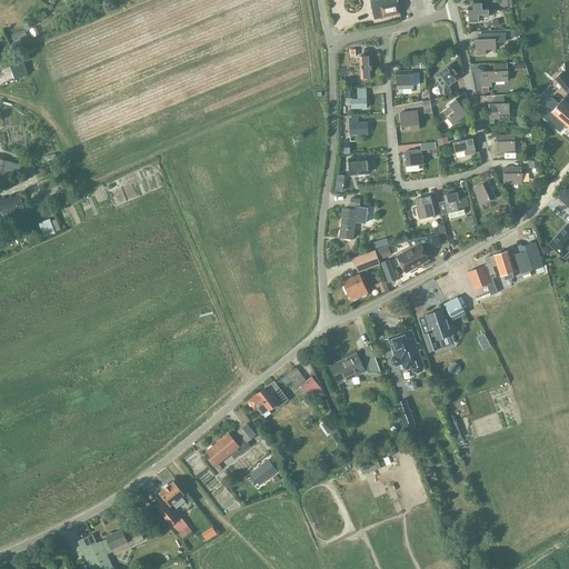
[(473,8),(468,9),(468,23),(478,23),(479,19),(489,19),(488,8),(481,8),(481,0),(472,0),(473,8)]
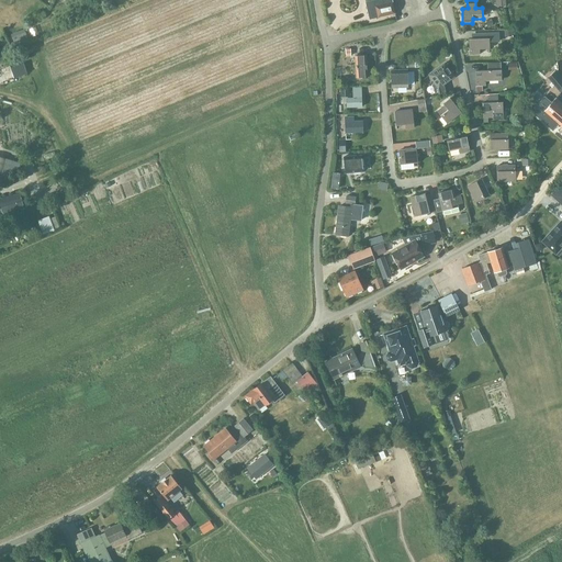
[(375,8),(378,18),(395,14),(393,3),(375,8)]
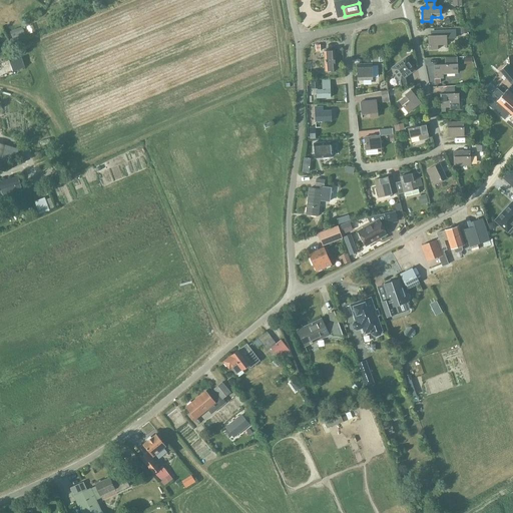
[(22,29),(10,34),(12,40),(24,35),(22,29)]
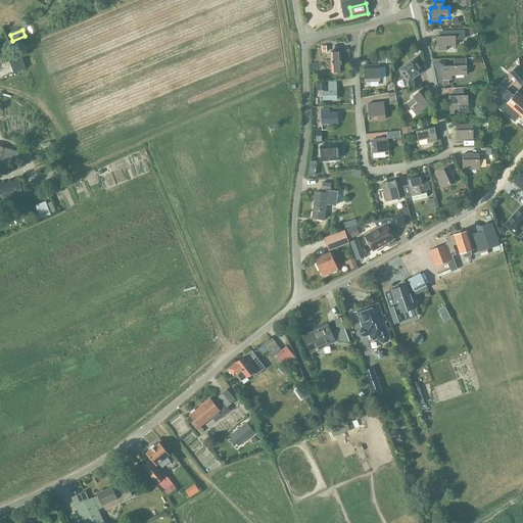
[(441,37),(436,37),(437,51),(446,51),(446,47),(456,46),(455,39),(464,39),(464,32),(441,33),(441,37)]
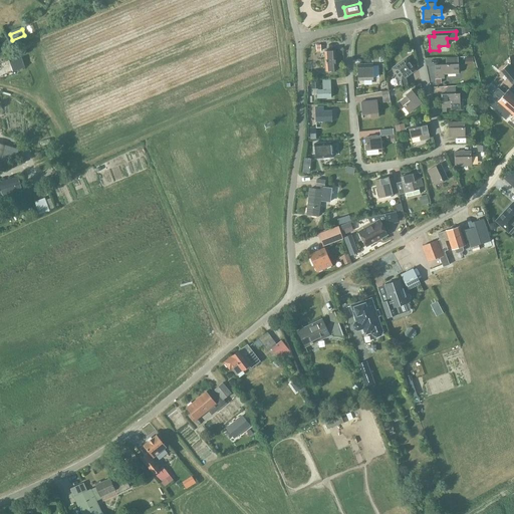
[(324,61),(325,72),(336,71),(336,69),(335,51),(323,52),(324,57),(325,61),(324,61)]
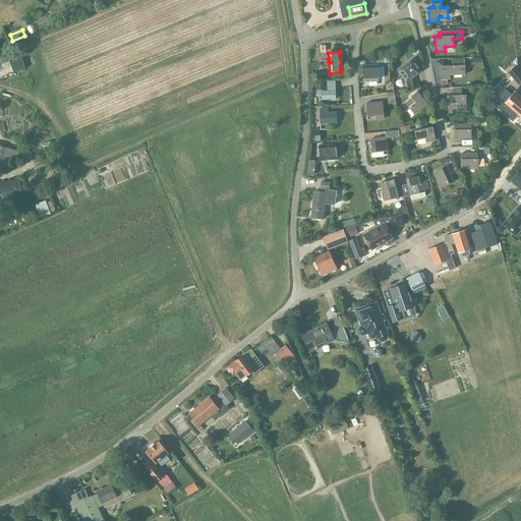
[(452,66),(441,66),(441,84),(448,84),(448,80),(451,80),(450,76),(460,75),(465,75),(465,64),(464,64),(464,63),(464,58),(452,58),(452,64),(452,66)]
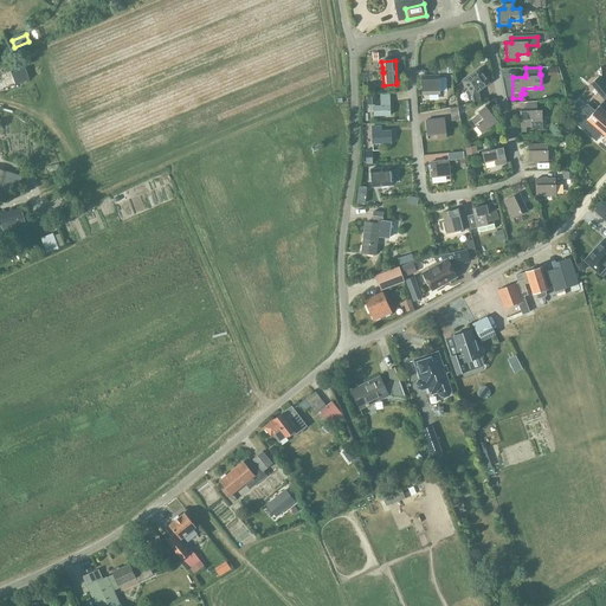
[(11,73),(15,84),(28,79),(25,69),(11,73)]
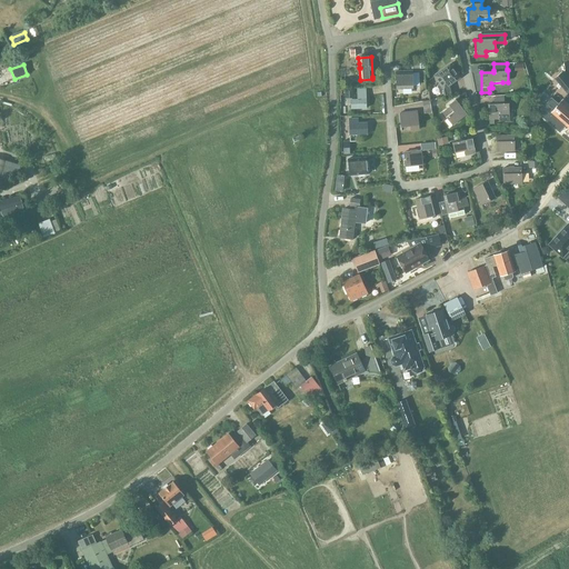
[(450,66),(435,77),(438,81),(442,87),(445,98),(453,96),(450,86),(459,79),(455,72),(453,70),(450,66)]
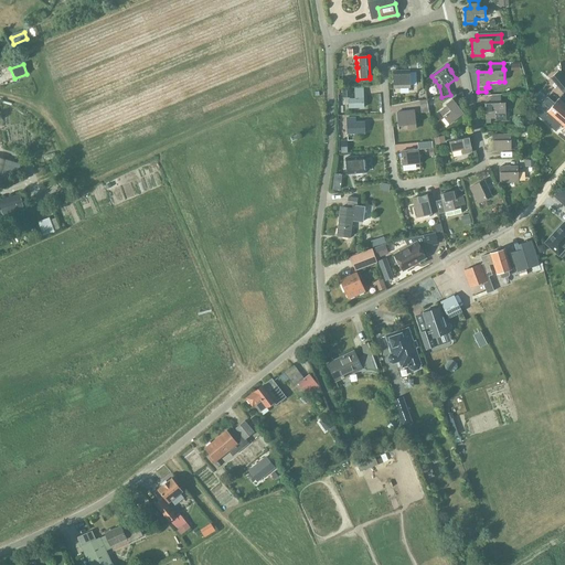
[(393,72),(393,89),(411,88),(411,72),(393,72)]
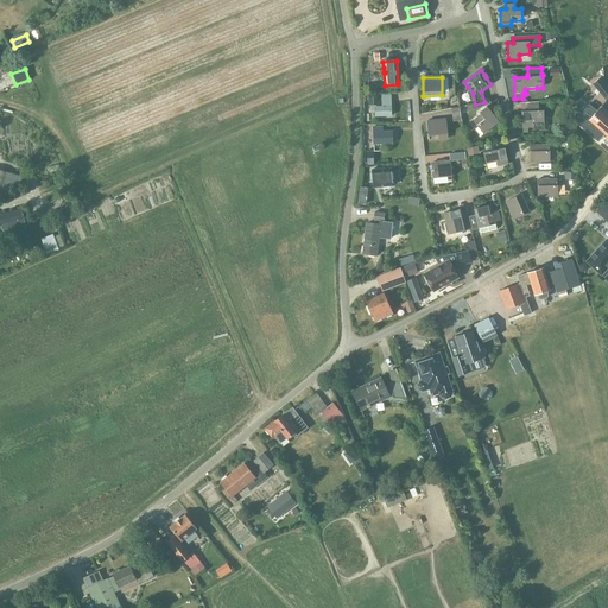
[(607,88),(600,78),(593,84),(606,100),(607,97),(607,88)]
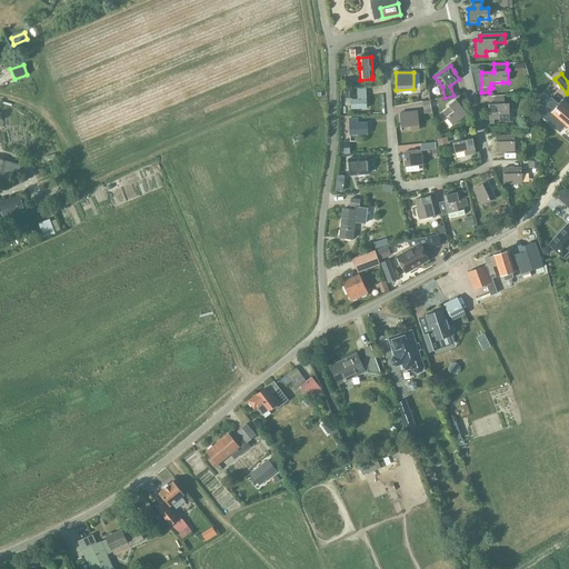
[(367,110),(367,100),(367,93),(358,93),(357,100),(351,100),(351,110),(367,110)]
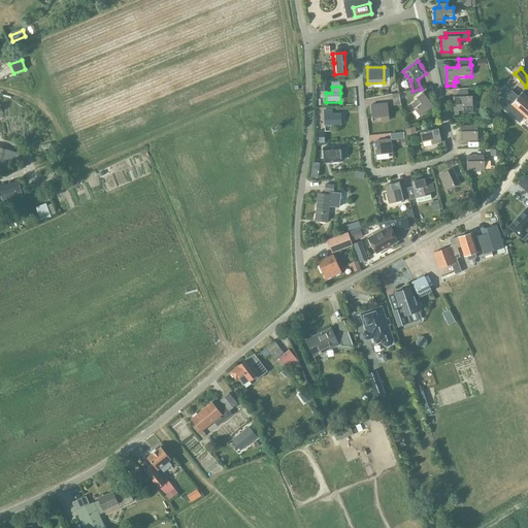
[(458,97),(453,97),(454,111),(455,111),(455,116),(459,116),(459,111),(463,111),(463,112),(473,112),(472,97),(467,97),(467,90),(458,90),(458,97)]
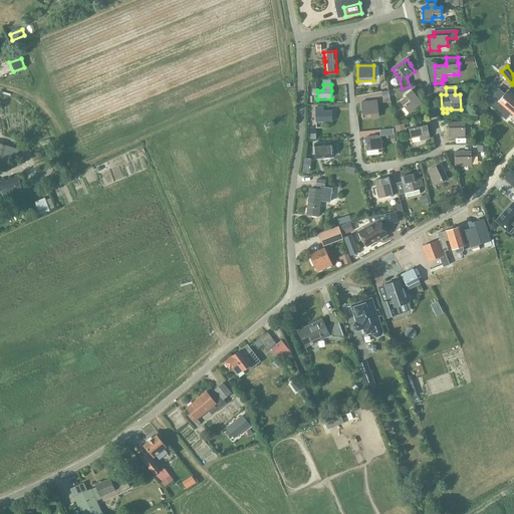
[(498,89),(486,102),(486,103),(504,118),(510,112),(511,113),(513,116),(513,94),(508,90),(504,94),(498,89)]
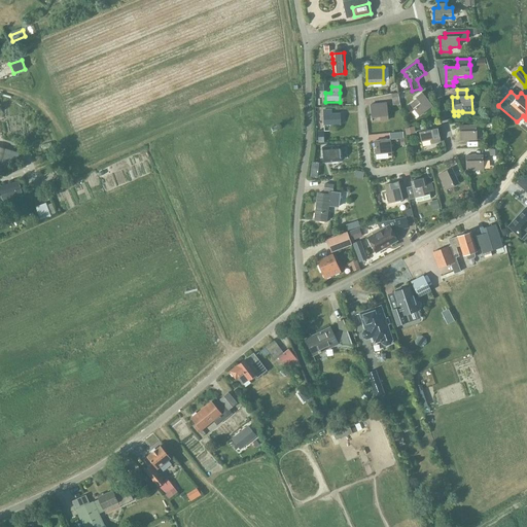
[(432,107),(423,95),(410,105),(419,117),(432,107)]
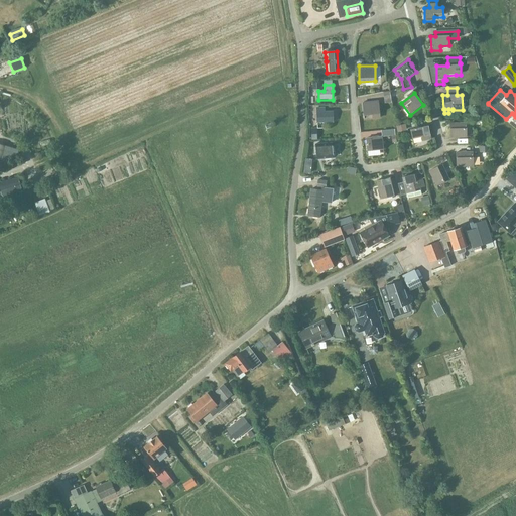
[(380,114),(379,102),(363,104),(364,116),(374,114),(374,115),(380,114)]
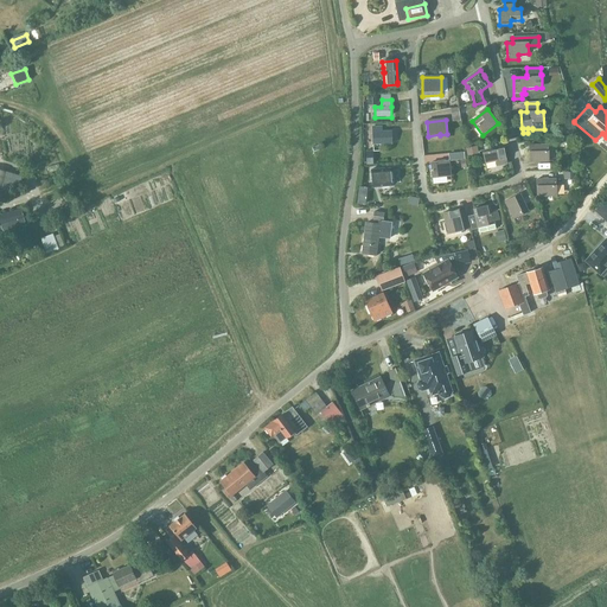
[(561,128),(555,128),(555,138),(562,138),(574,136),(573,123),(561,125),(561,128)]
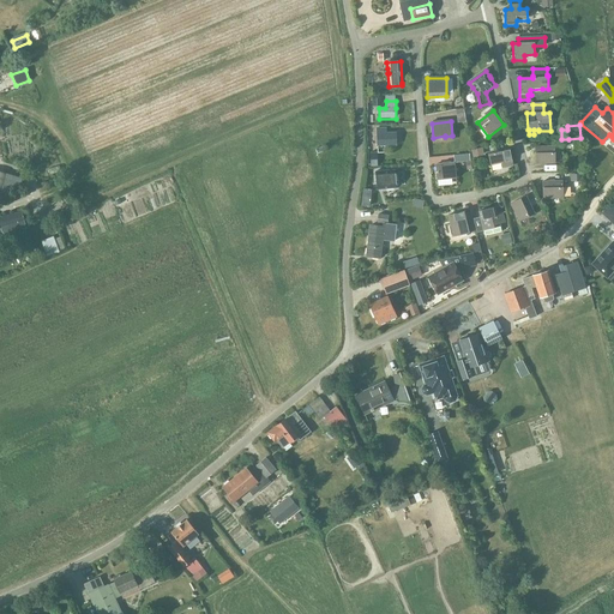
[(377,134),(377,140),(378,146),(397,146),(397,133),(387,133),(386,128),(377,130),(377,134)]
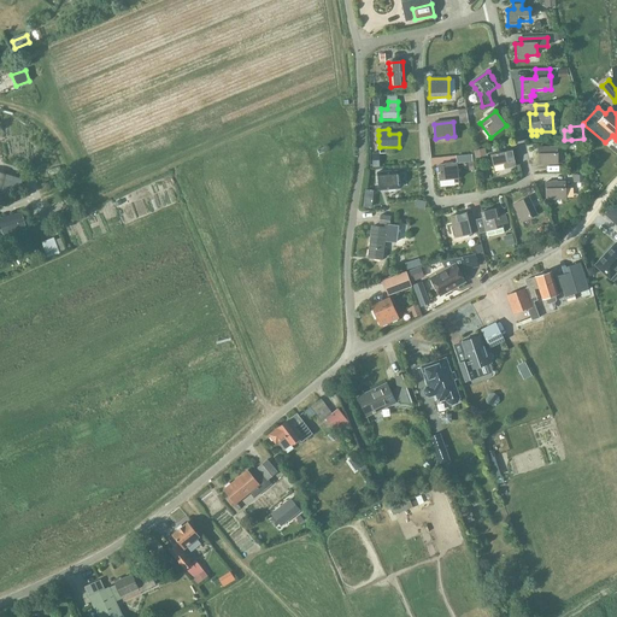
[(538,148),(539,165),(558,165),(558,147),(538,148)]
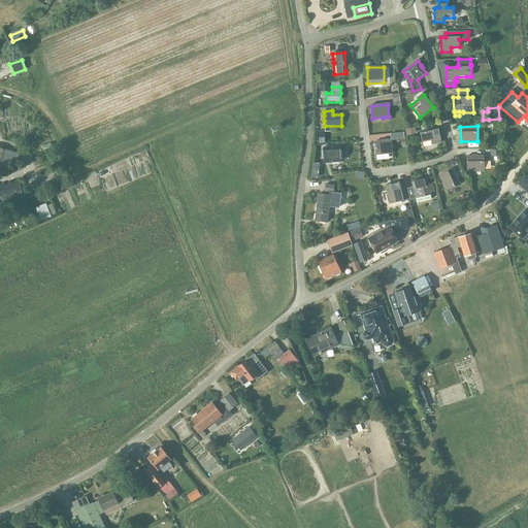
[(431,141),(432,145),(441,143),(438,129),(420,133),(423,143),(431,141)]
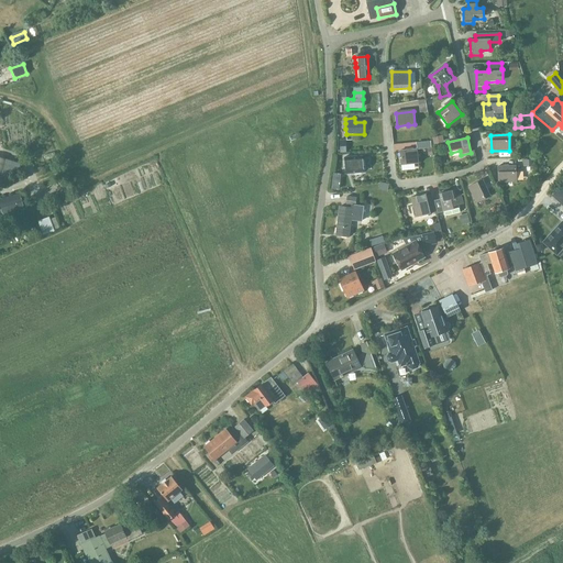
[(431,143),(421,144),(422,150),(428,148),(429,156),(433,156),(431,143)]
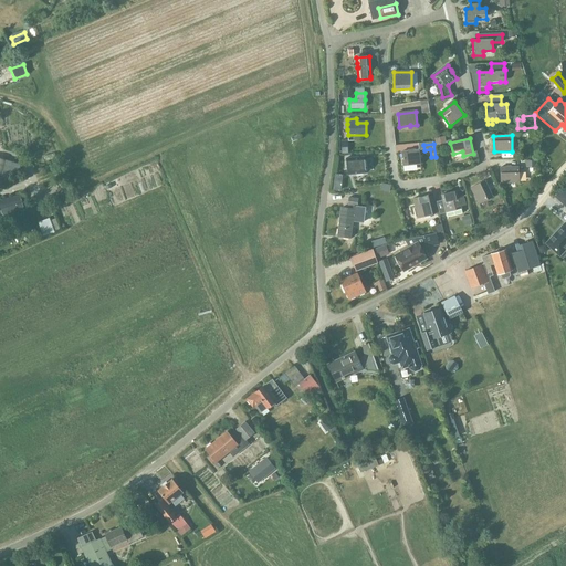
[(415,165),(420,165),(419,152),(402,153),(404,166),(415,165)]
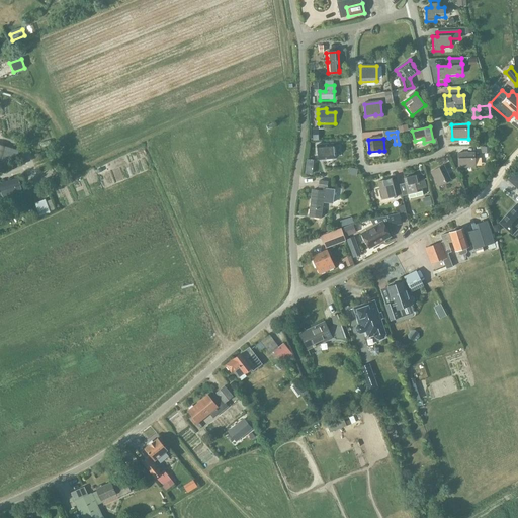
[(0,145),(0,171),(4,172),(8,157),(17,160),(20,151),(0,145)]
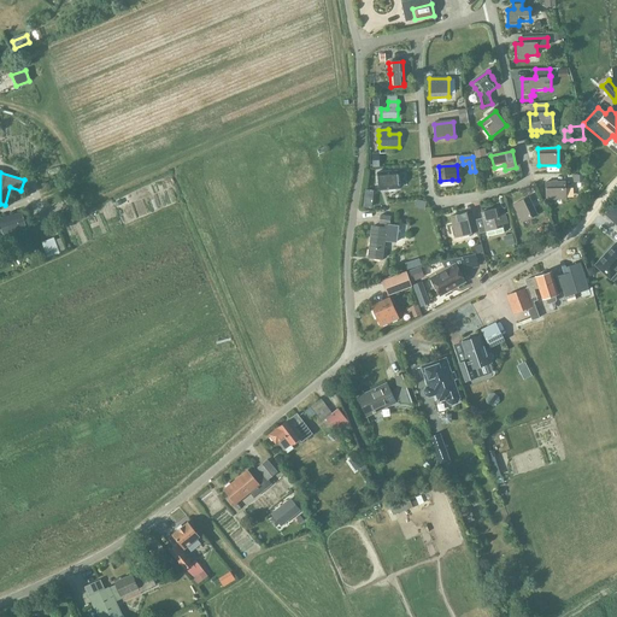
[(397,172),(376,175),(378,191),(398,189),(397,172)]
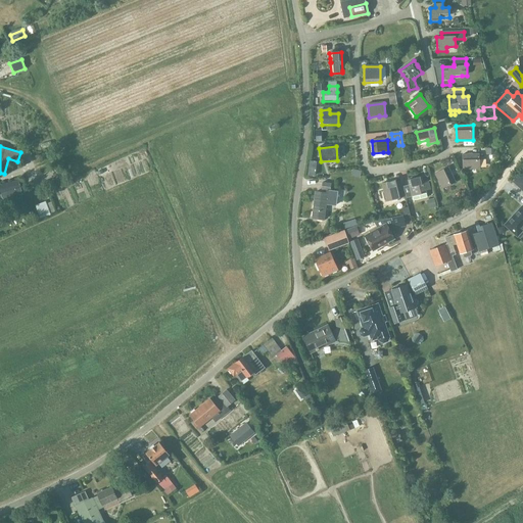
[(479,154),(463,155),(463,170),(480,170),(479,154)]
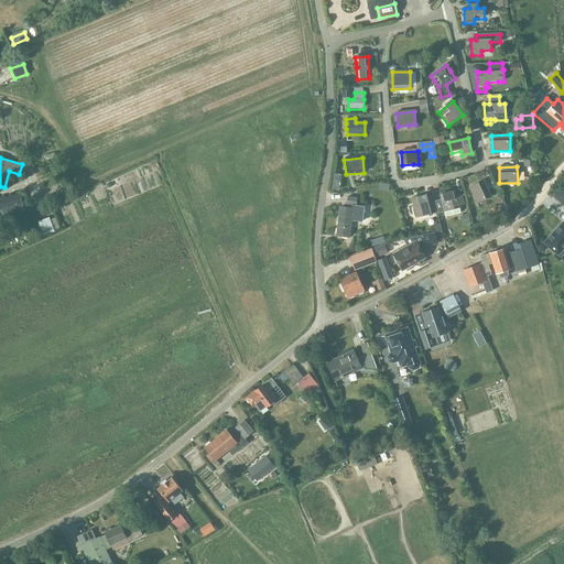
[(477,204),(491,197),(484,181),(469,187),(477,204)]
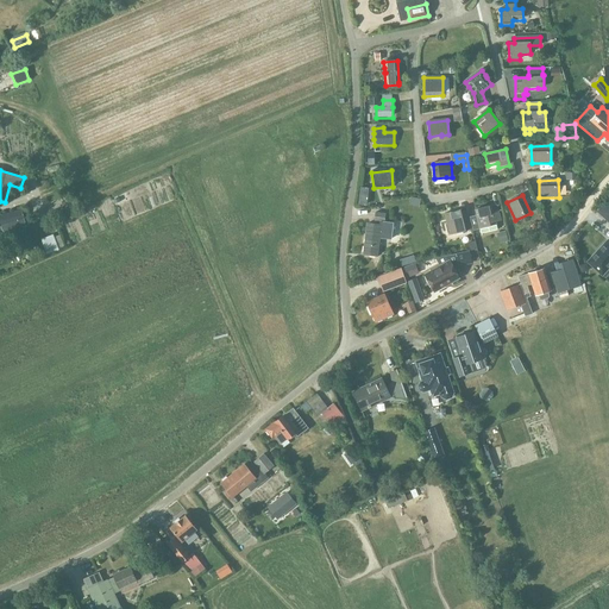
[(608,200),(597,213),(608,224),(608,200)]
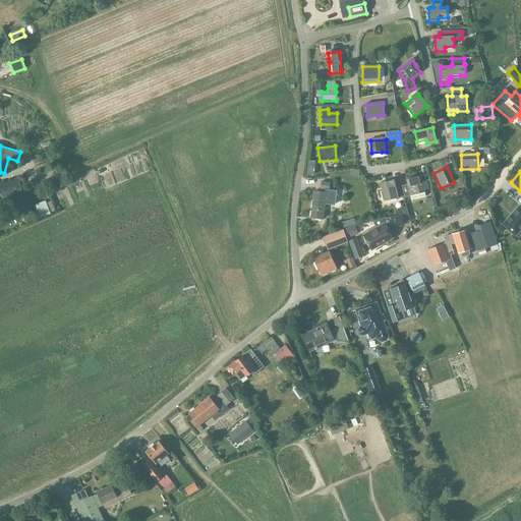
[(415,178),(406,180),(407,184),(401,186),(404,196),(404,197),(410,196),(419,194),(424,193),(424,190),(428,189),(426,180),(422,181),(420,176),(415,178)]
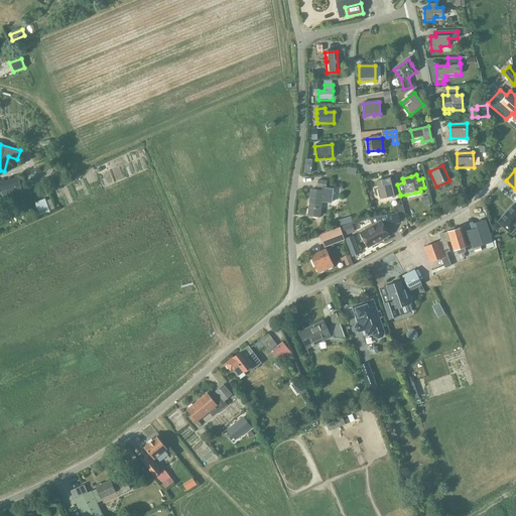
[(18,178),(0,182),(0,190),(0,192),(8,207),(14,203),(12,196),(22,192),(20,186),(18,178)]
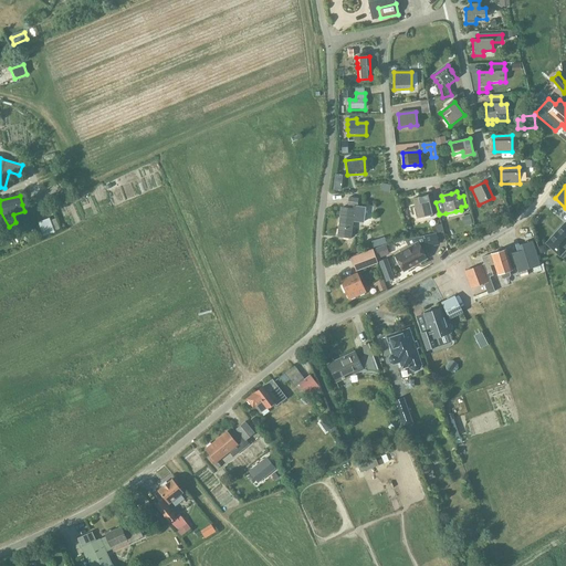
[(413,199),(416,209),(418,219),(433,216),(433,215),(439,213),(436,202),(435,198),(429,198),(428,196),(413,199)]
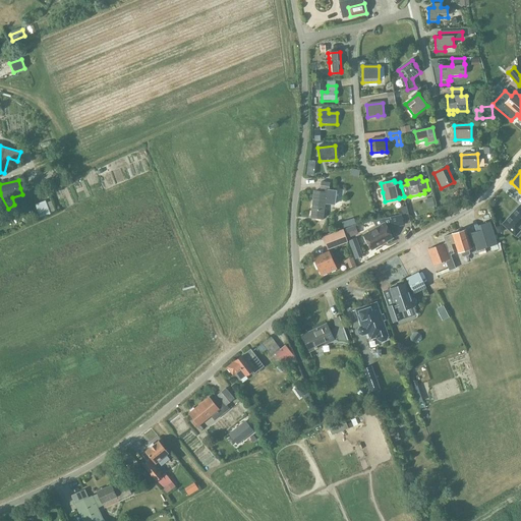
[(311,219),(324,220),(326,205),(335,206),(337,191),(333,191),(329,190),(330,183),(322,182),(321,189),(320,192),(314,191),(311,219)]
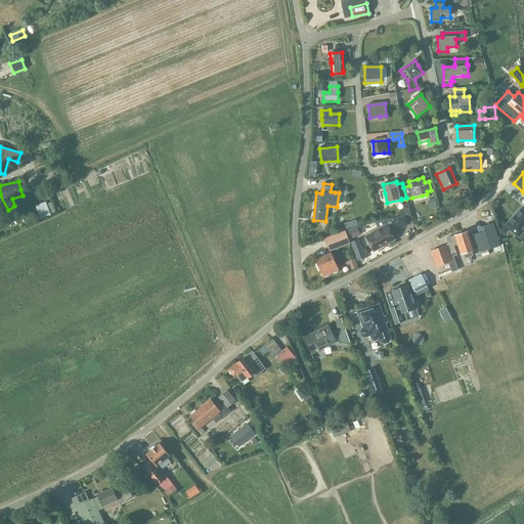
[(435,200),(428,202),(430,211),(437,209),(435,200)]
